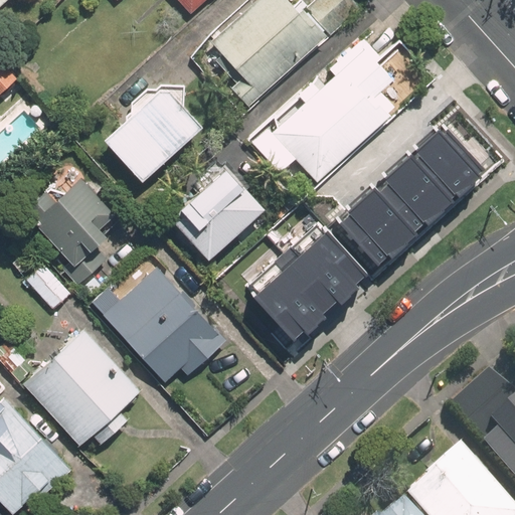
[(176,0),(188,13),(202,0),(176,0)]
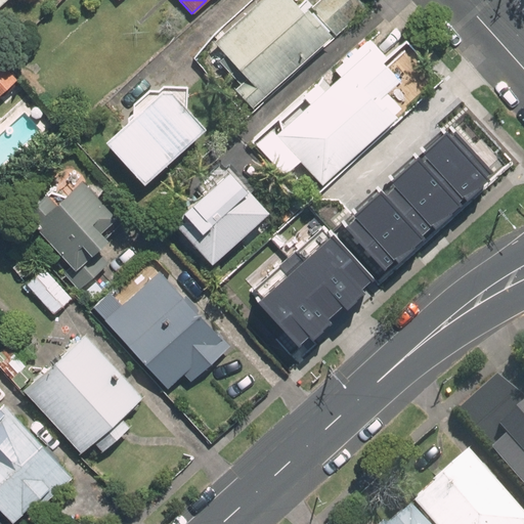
[(330,35),(364,3),(361,0),(317,0),(304,12),(292,0),(259,0),(215,41),(226,53),(221,59),(243,82),(236,88),(252,105),(330,35)]
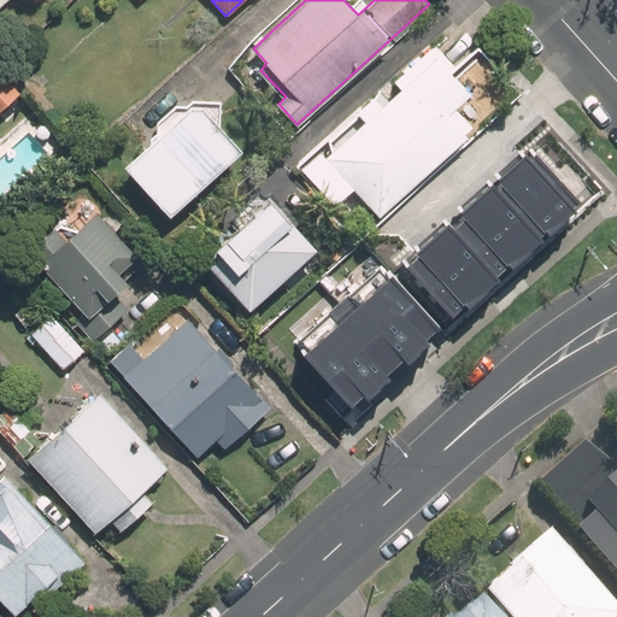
[(327,146),(301,170),(328,201),(348,182),(377,215),(378,215),(465,136),(446,116),(469,95),(434,58),(330,151),(327,146)]
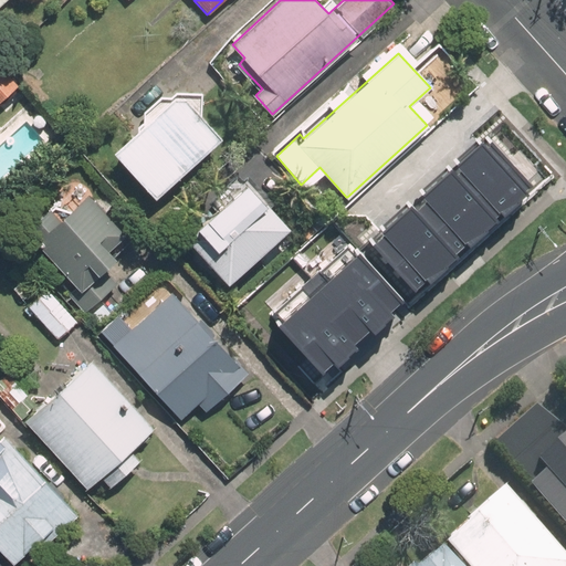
[(0,102),(16,87),(0,70),(0,102)]
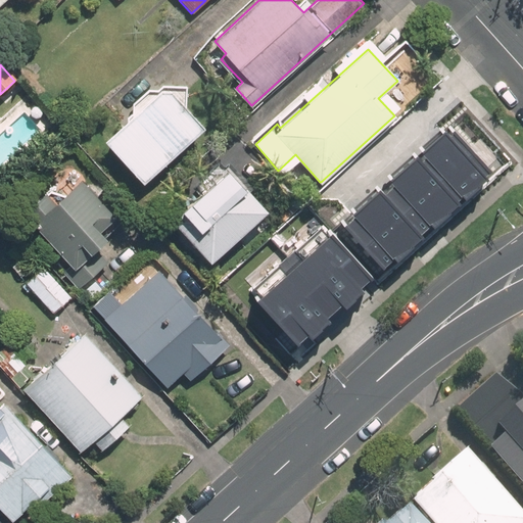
[(167,87),(110,138),(147,179),(207,124),(174,88),(167,87)]
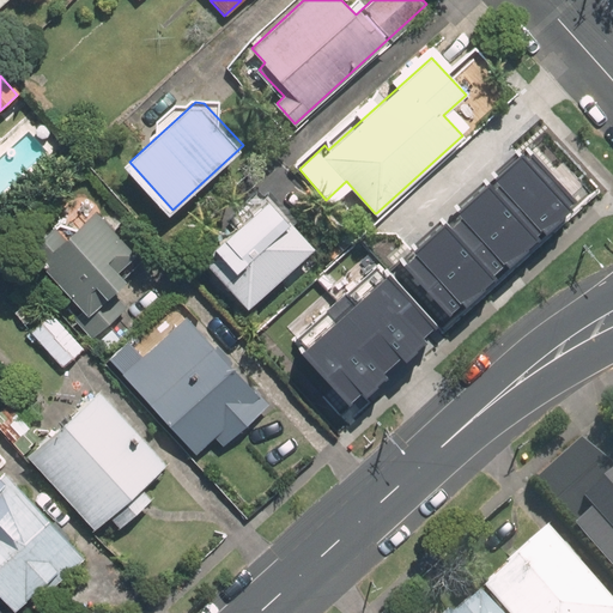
[(544,137),(398,266),(448,322),(594,193),(544,137)]
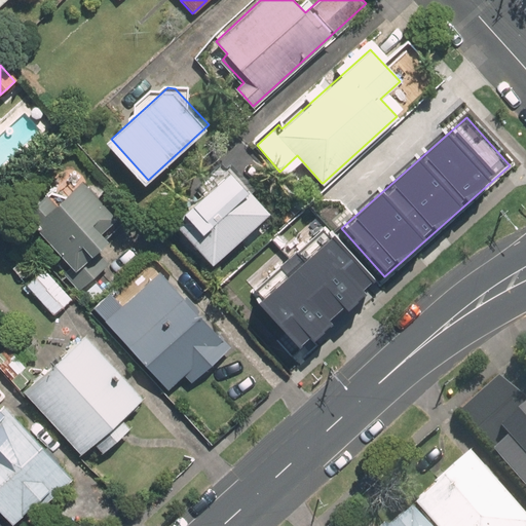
[(264,217),(247,196),(251,192),(232,171),(199,200),(181,181),(157,202),(176,223),(172,225),(209,266),(264,217)]
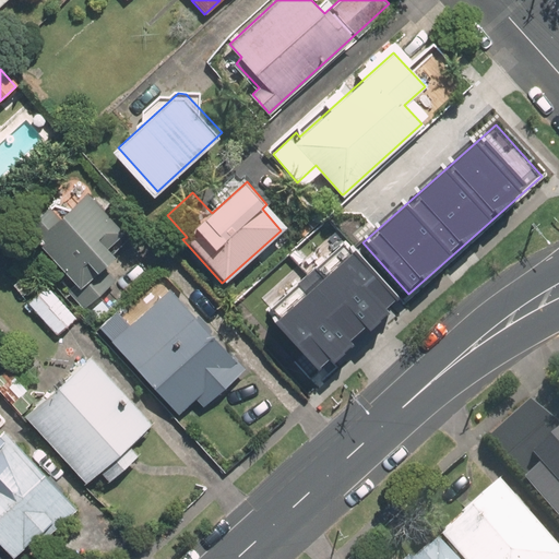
[(48,210),(23,232),(72,286),(64,292),(81,309),(114,280),(102,266),(111,259),(104,250),(120,236),(82,194),(56,218),(48,210)]
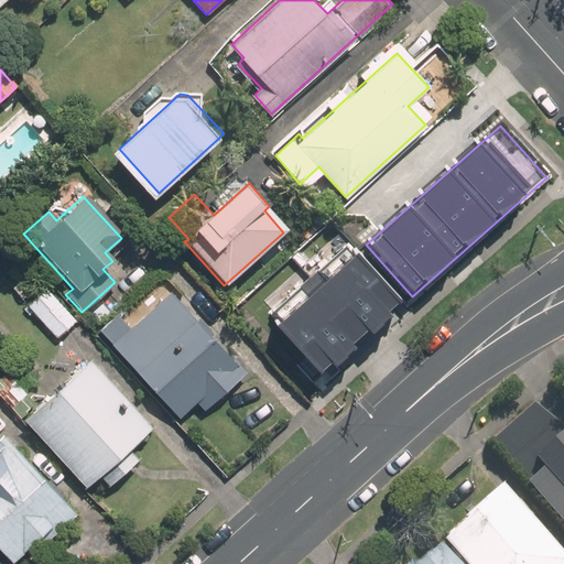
[(273,321),(318,371),(397,303),(351,252),(273,321)]
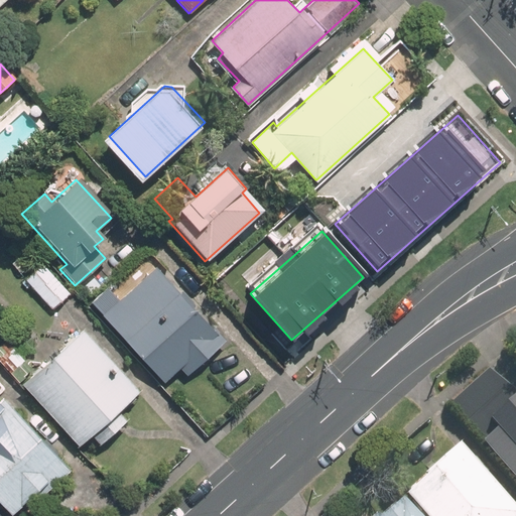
[(53,308),(70,294),(42,264),(26,279),(53,308)]
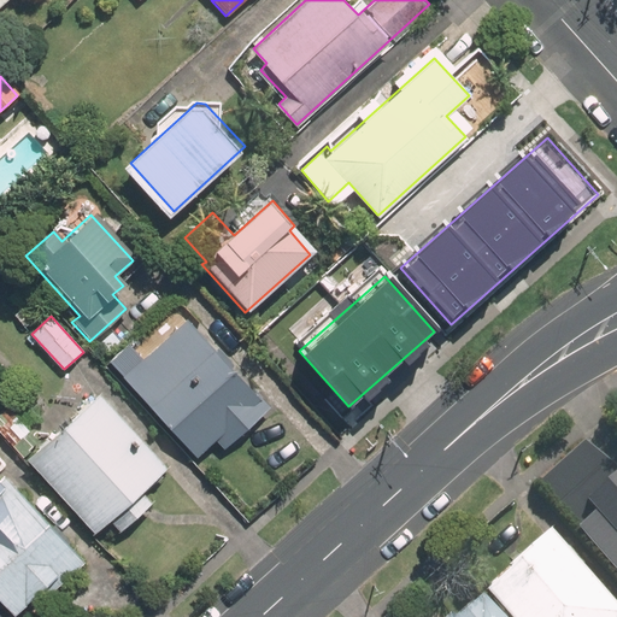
[(129,341),(109,360),(195,457),(215,440),(223,450),(269,407),(187,317),(144,356),(129,341)]
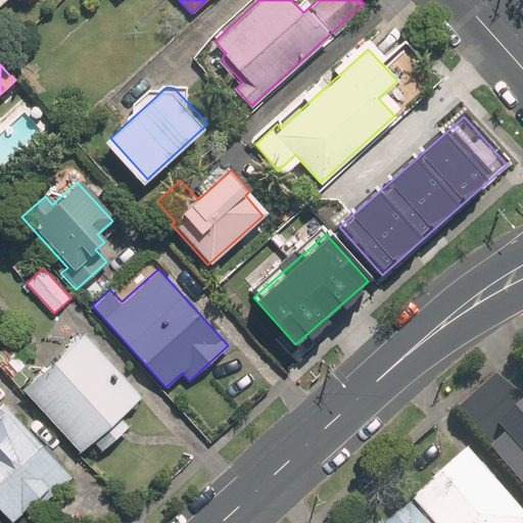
[(103,447),(130,424),(121,414),(142,394),(84,331),(25,385),(83,448),(94,437),(103,447)]
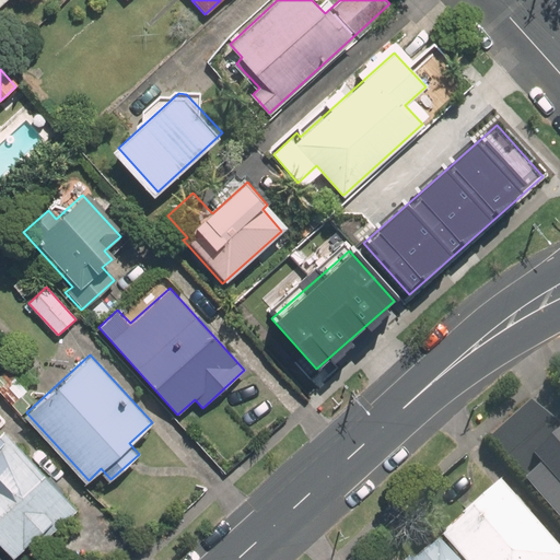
[(0,539),(14,556),(36,536),(42,541),(77,510),(6,431),(0,435),(0,539)]
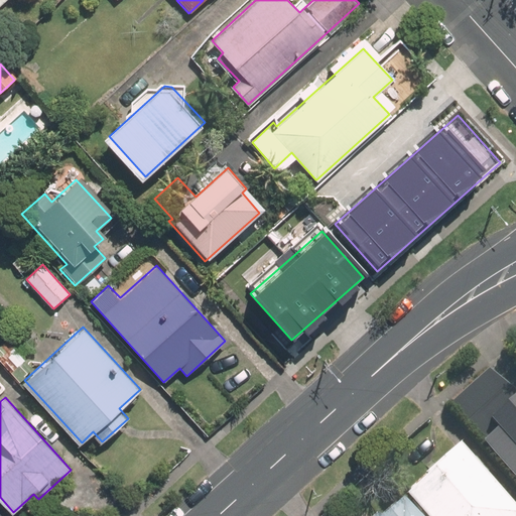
[(484,437),(515,474),(515,397),(492,418),(498,425),(484,437)]
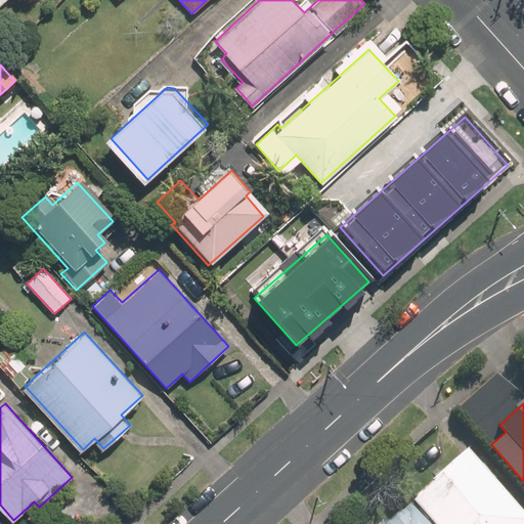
[(521,523),(523,523),(523,515),(466,450),(411,499),(432,523),(521,523)]
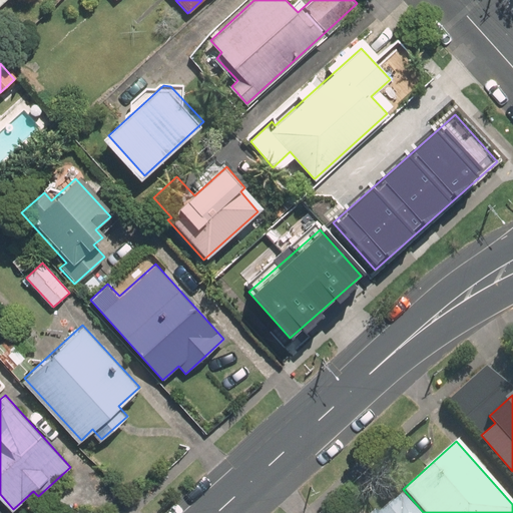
[(418,512),(401,493),(378,512),(377,512),(373,507),(366,512),(418,512)]
